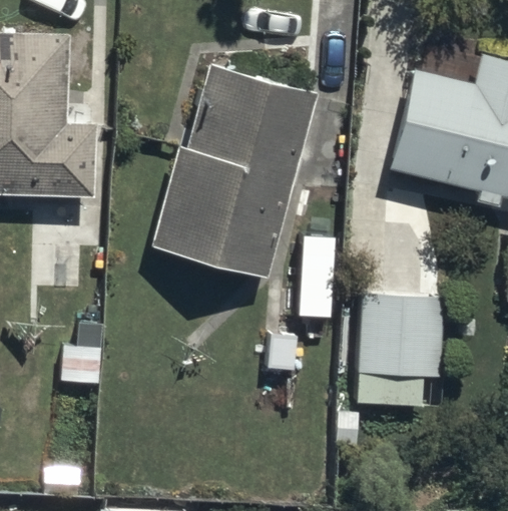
[(72,33),(0,31),(0,195),(96,198),(99,124),(69,123),(72,33)]
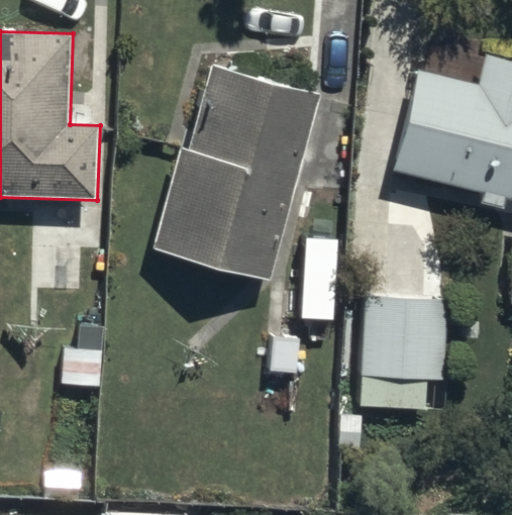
[(420,71),(396,171),(511,199),(511,61),(487,56),(480,85),(420,71)]
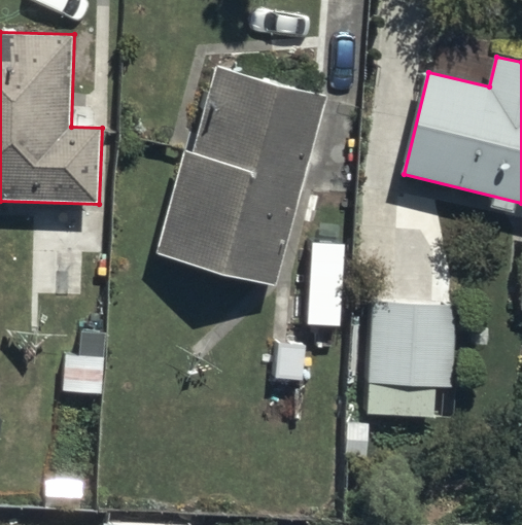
[(274,292),(328,98),(219,67),(195,152),(183,149),(152,258),(274,292)]
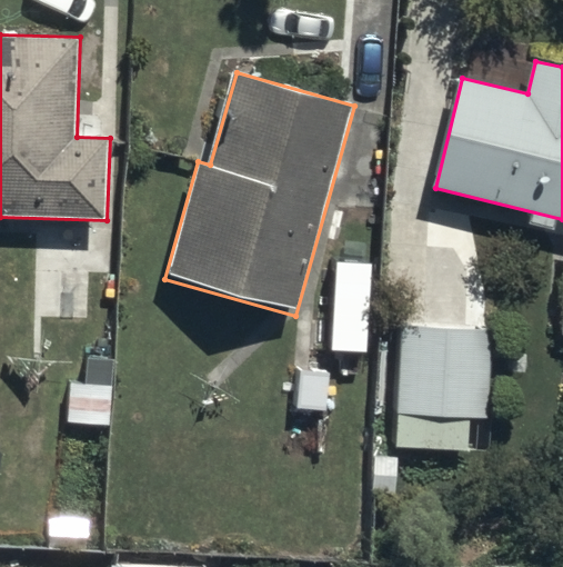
[(489,321),(398,317),(393,440),(466,444),(468,409),(485,410),(489,321)]
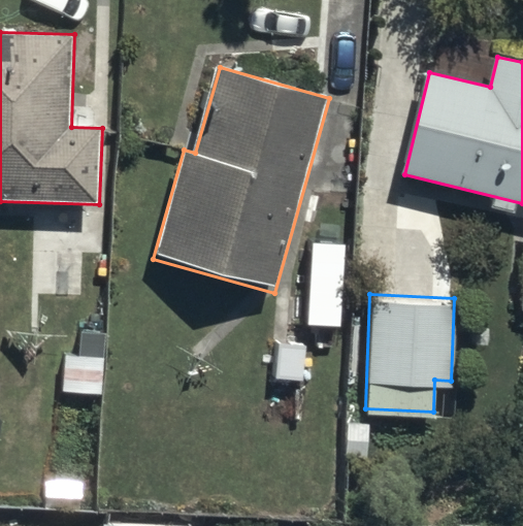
All buildings are outlined.
